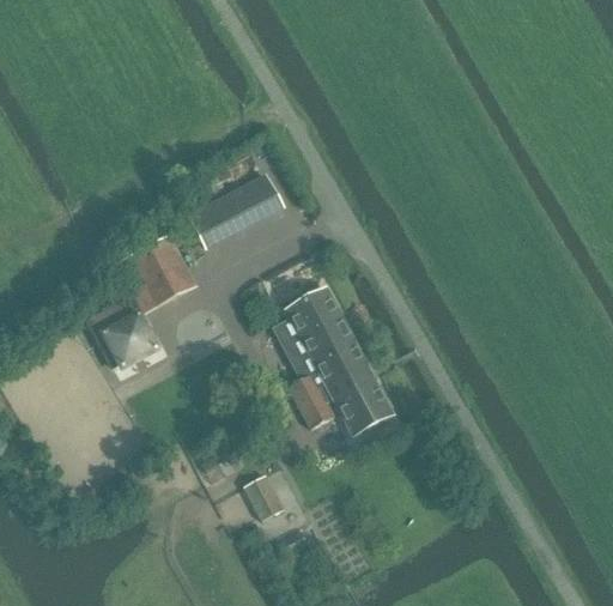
[(266,168),(243,180),(262,214),(285,202),(266,168)]
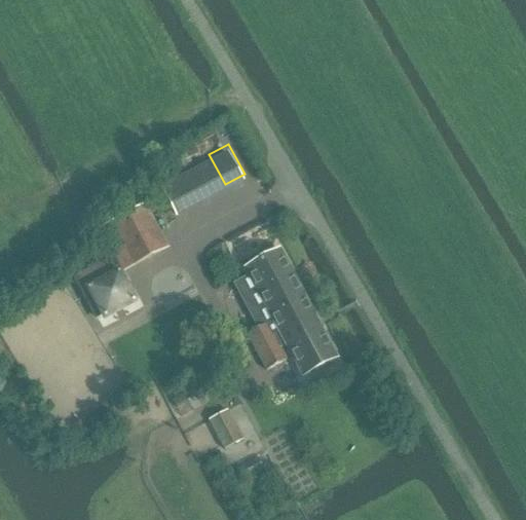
[(172,174),(158,180),(175,211),(188,203),(172,174)]
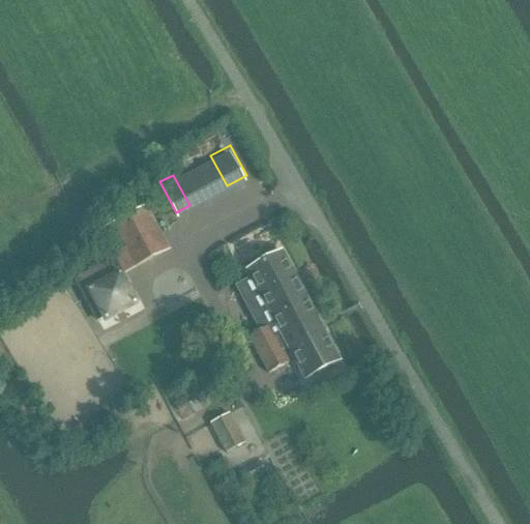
[(146,202),(99,227),(123,270),(169,245),(146,202)]
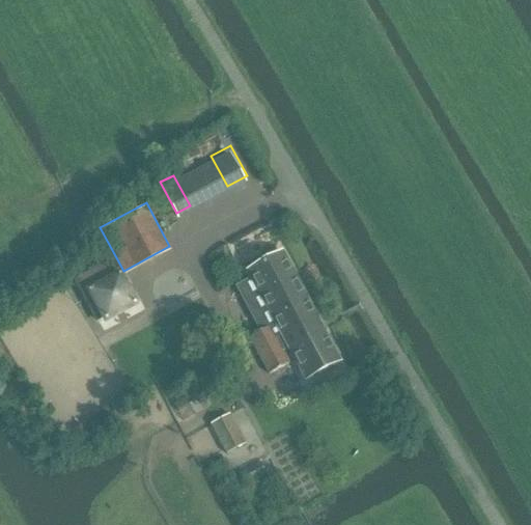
[(250,274),(234,282),(259,328),(248,334),(268,370),(288,359),(281,344),(285,342),(304,377),(339,357),(281,249),(246,268),(250,274)]
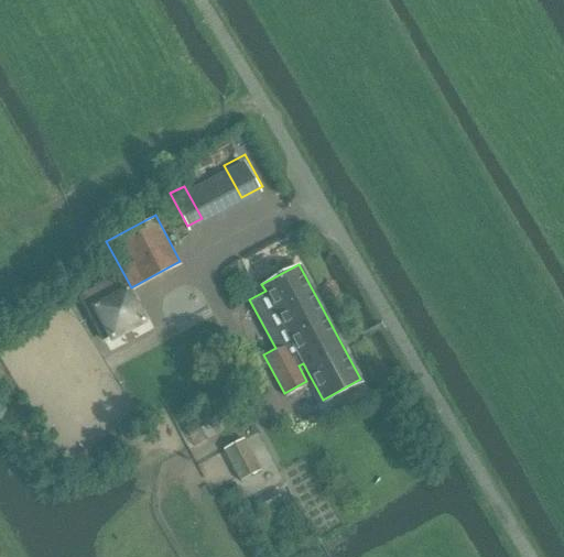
[(115,273),(77,293),(101,337),(106,335),(109,340),(147,320),(127,282),(121,285),(115,273)]
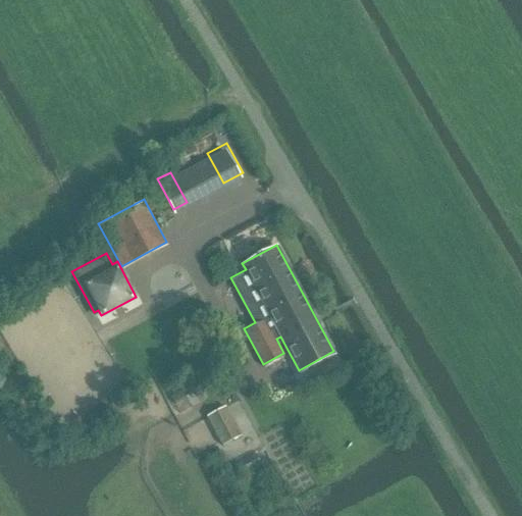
[(174,400),(190,392),(197,393),(203,390),(205,383),(201,377),(195,375),(189,378),(187,385),(171,395),(174,400)]
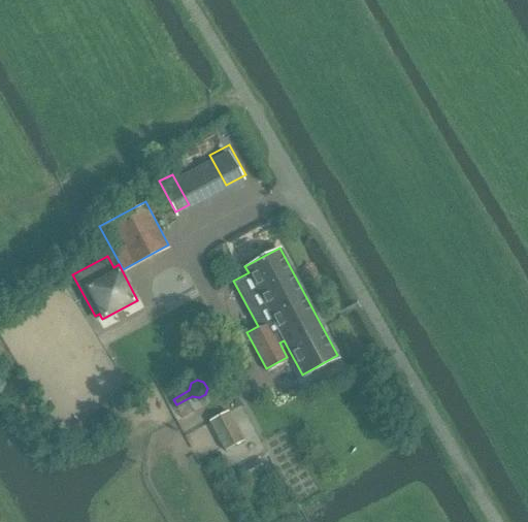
[(228,409),(208,418),(224,448),(243,437),(228,409)]
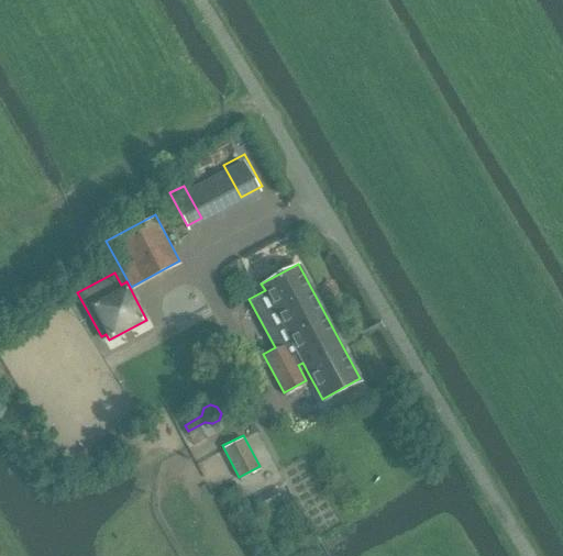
[(103,440),(94,446),(102,458),(112,452),(103,440)]
